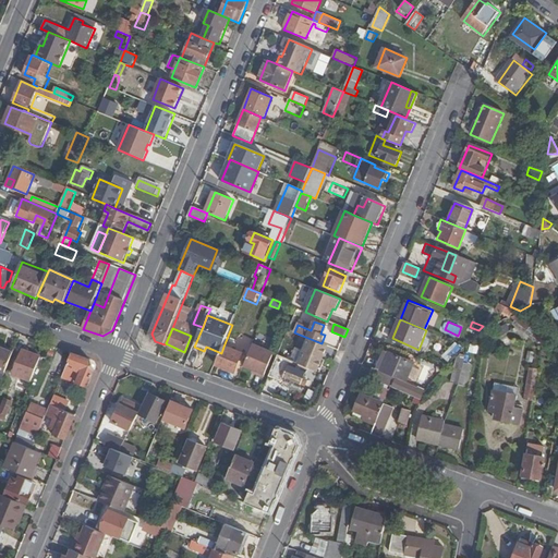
[(291,360),(318,371),(320,366),(317,364),(319,359),(323,360),(325,353),(323,352),(325,346),(308,339),(303,351),(295,348),(291,360)]
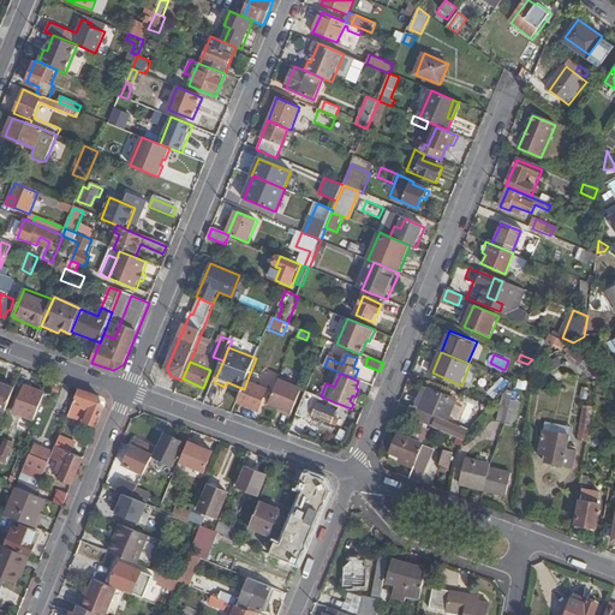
[(280,377),(269,402),(280,406),(285,408),(282,412),(291,416),(303,387),(280,377)]
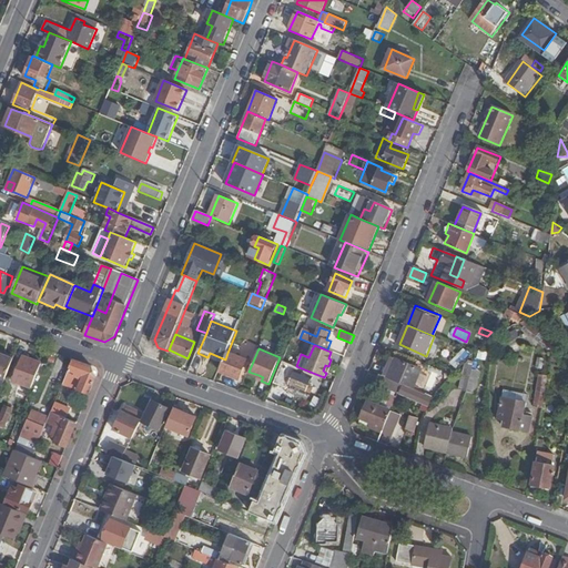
[(466,348),(455,361),(460,366),(473,354),(466,348)]
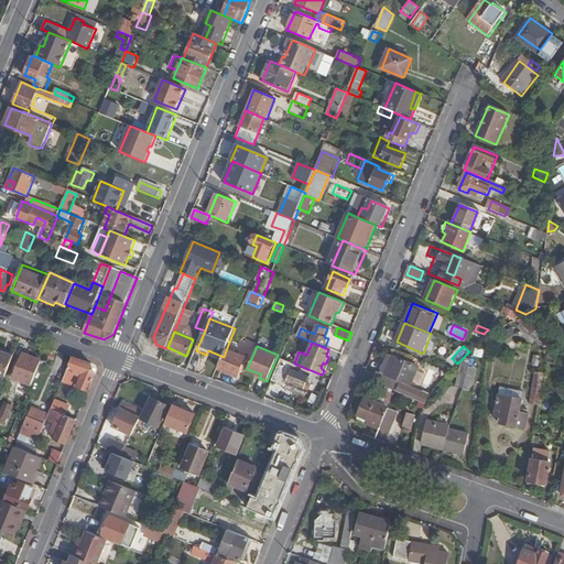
[(0,383),(2,384),(14,357),(0,350),(0,383)]
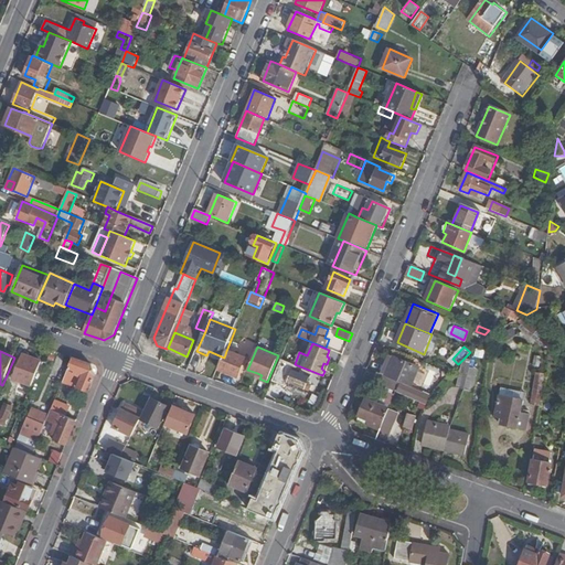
[(224,358),(219,370),(237,379),(245,359),(226,351),(224,358)]
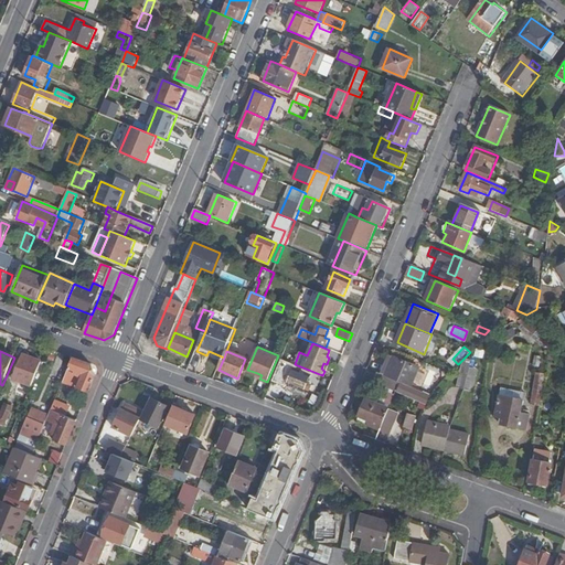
[(31,386),(42,362),(23,354),(13,379),(31,386)]
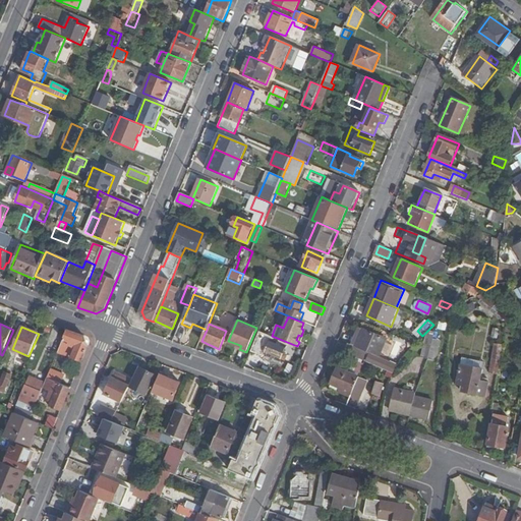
[(360,328),(353,345),(369,351),(381,356),(388,339),(360,328)]
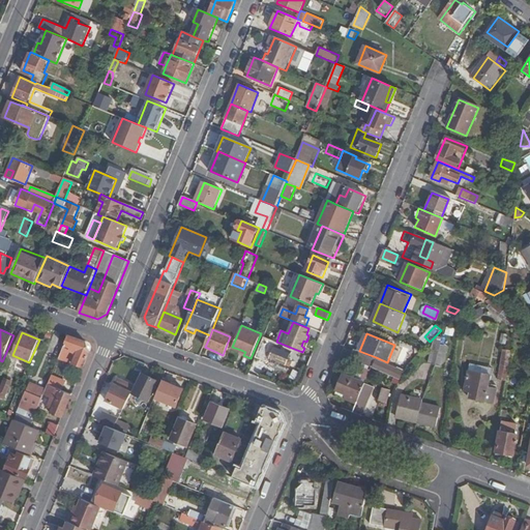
[(86,343),(67,335),(59,357),(83,367),(89,351),(86,343)]
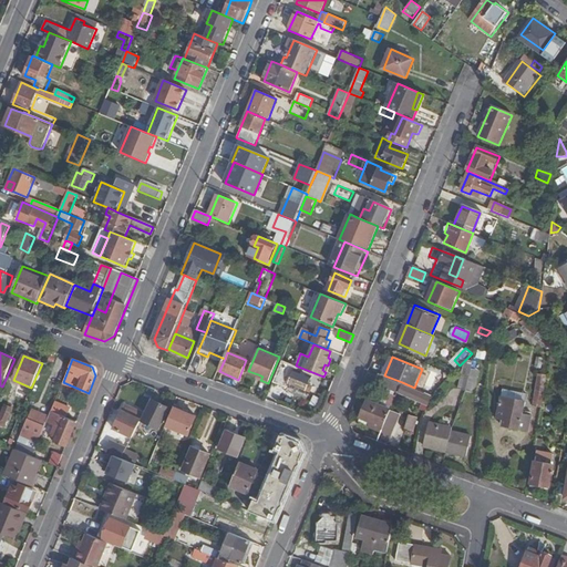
[(284,360),(275,381),(288,387),(289,384),(297,366),(284,360)]
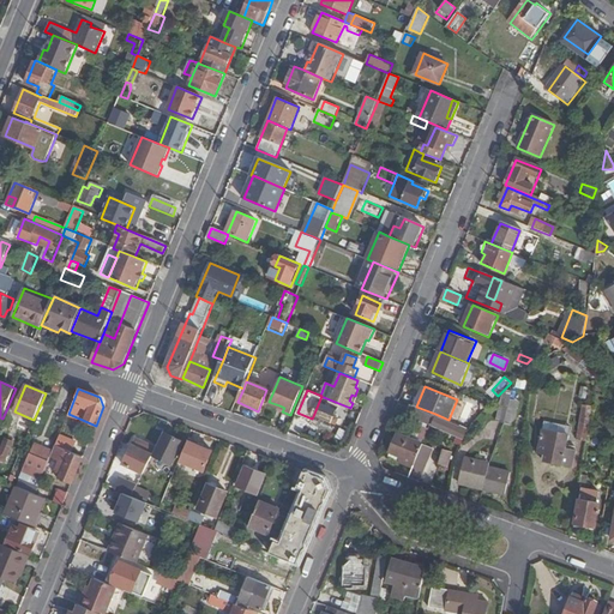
[(511,401),(512,397),(504,395),(497,423),(505,426),(511,401)]
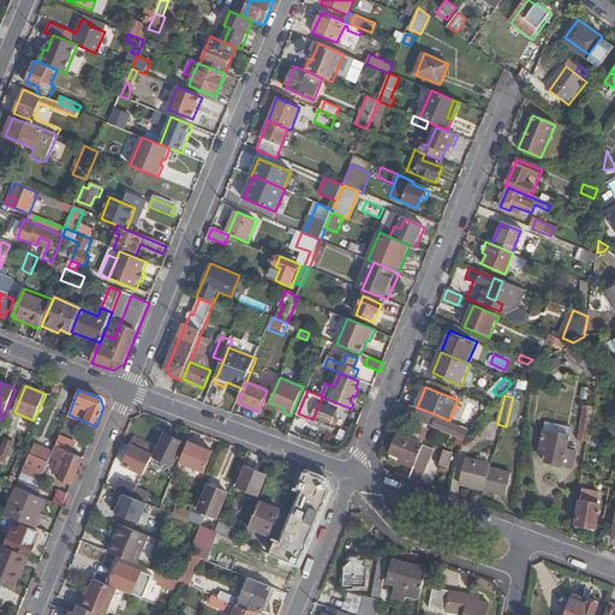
[(329,400),(322,396),(314,417),(332,424),(340,407),(328,402),(329,400)]
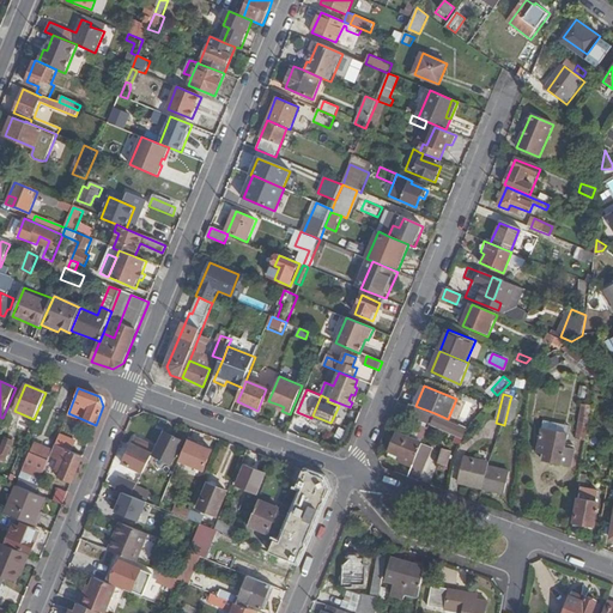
[(519,401),(510,400),(504,425),(514,426),(519,401)]
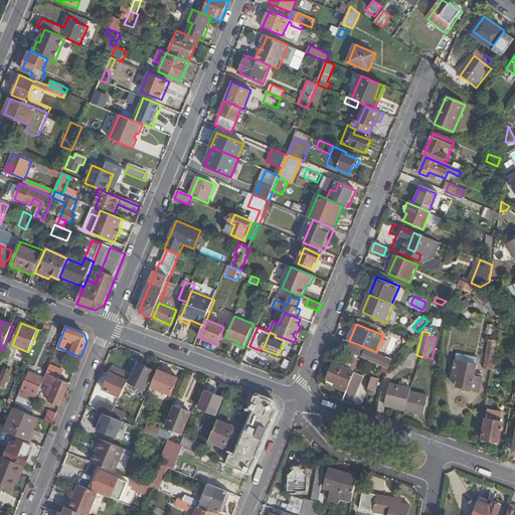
[(349,341),(344,339),(340,348),(354,353),(354,354),(361,357),(365,347),(349,341)]
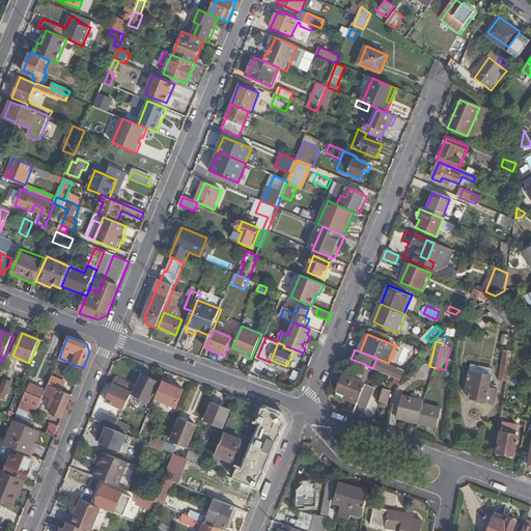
[(500,382),(507,383),(512,353),(505,351),(500,382)]
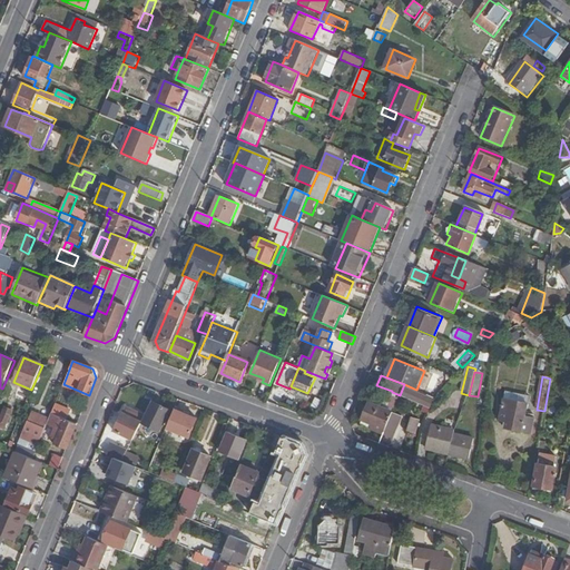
[(402,395),(434,409),(438,399),(430,395),(430,396),(405,386),(402,395)]
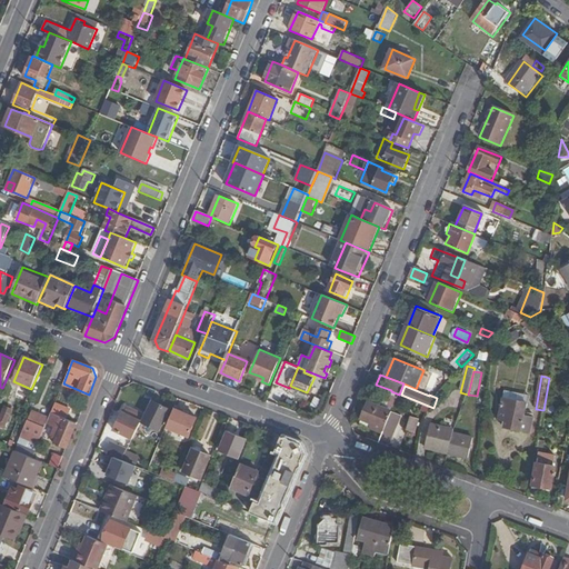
[(505,392),(503,401),(521,405),(522,397),(505,392)]
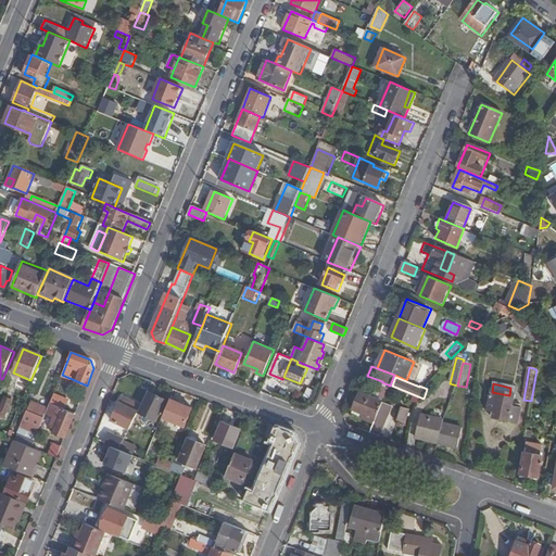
[(149,392),(138,412),(156,420),(166,401),(149,392)]
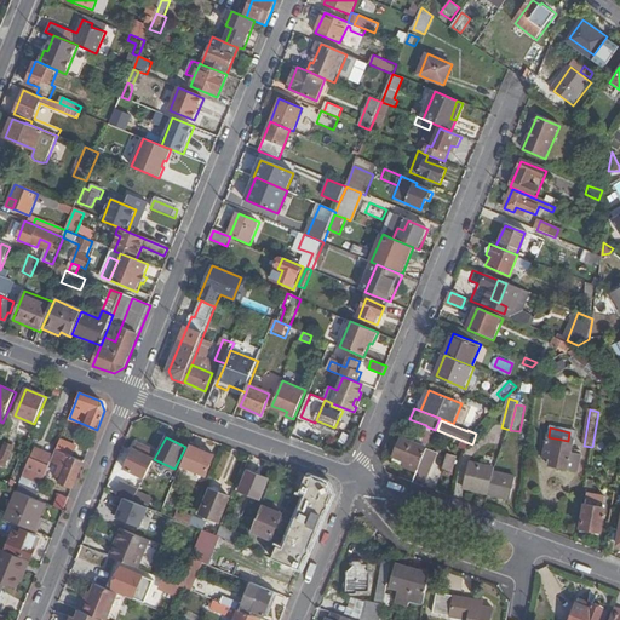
[(568,441),(549,437),(544,459),(560,463),(558,469),(578,472),(583,454),(574,452),(573,454),(566,453),(568,441)]
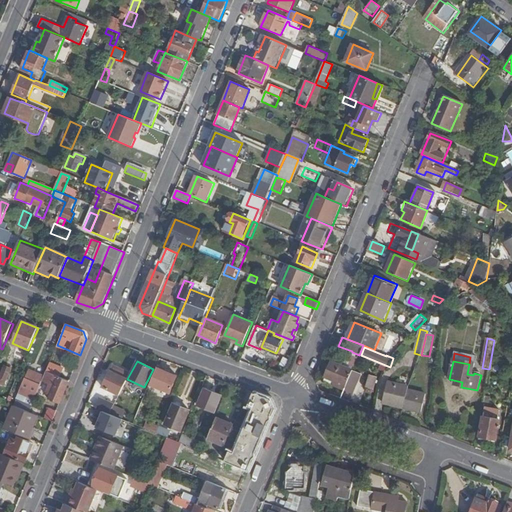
[(335,384),(345,389),(349,379),(352,371),(331,362),(325,376),(336,381),(335,384)]
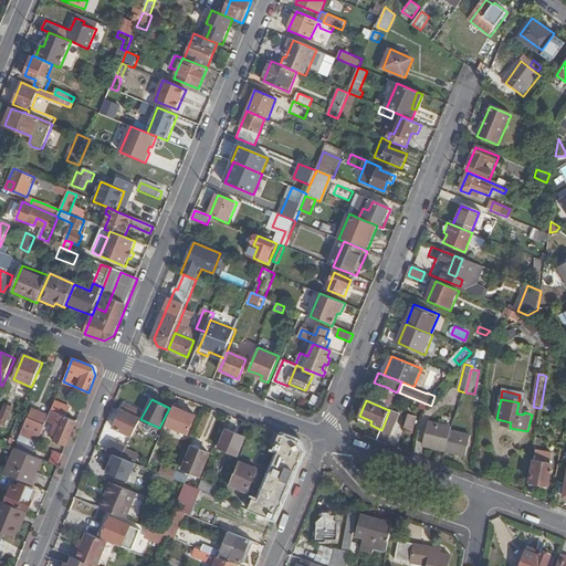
[(4,406),(0,417),(0,419),(6,422),(11,409),(4,406)]
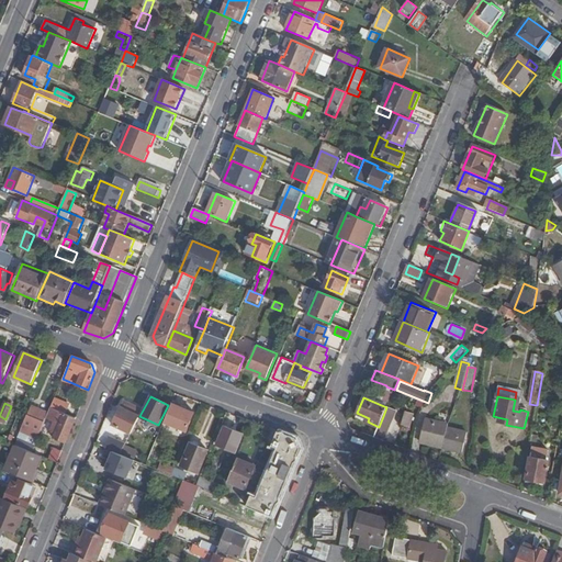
[(63,407),(53,403),(51,408),(60,413),(63,407)]
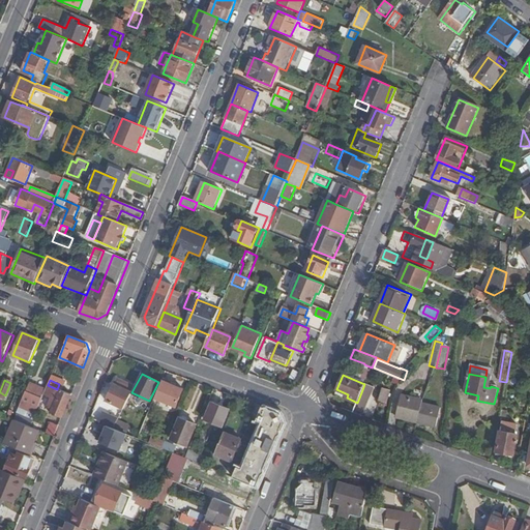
[(123,408),(130,392),(126,390),(129,384),(119,380),(117,385),(113,383),(105,399),(123,408)]
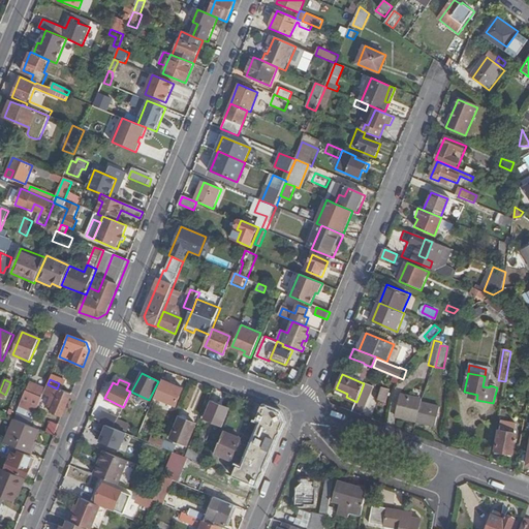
[(176,405),(183,387),(164,379),(157,396),(176,405)]
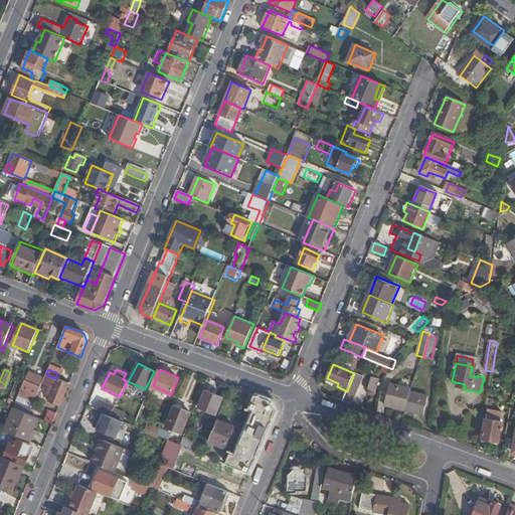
[(35,401),(41,387),(33,384),(36,376),(29,373),(20,394),(35,401)]
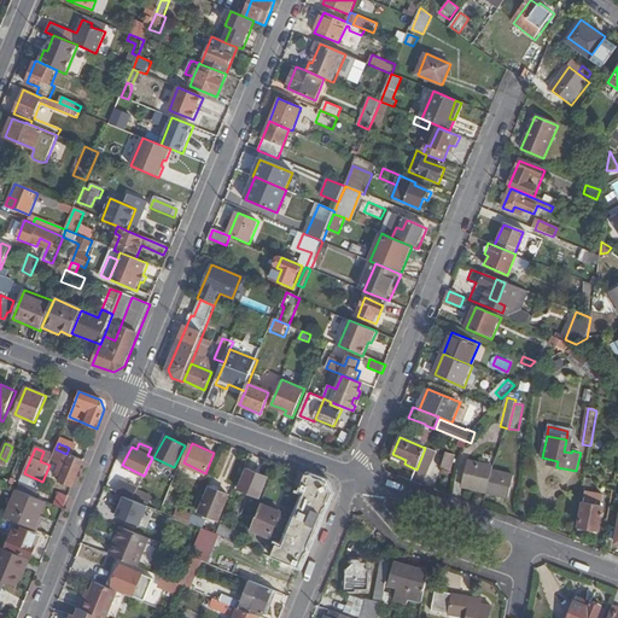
[(421,458),(432,462),(436,453),(425,448),(421,458)]
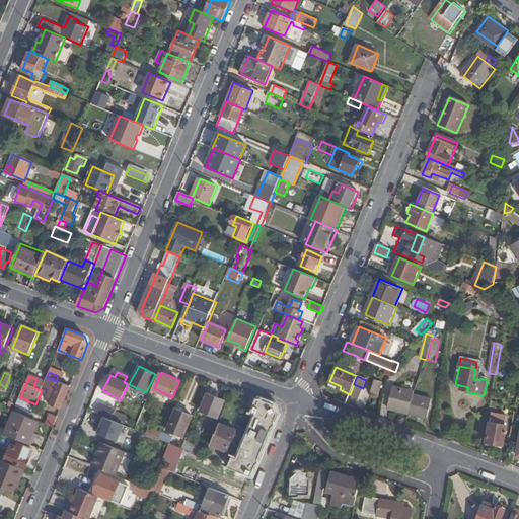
[(56,381),(47,377),(44,386),(51,390),(49,397),(53,399),(51,404),(61,409),(70,387),(56,381)]
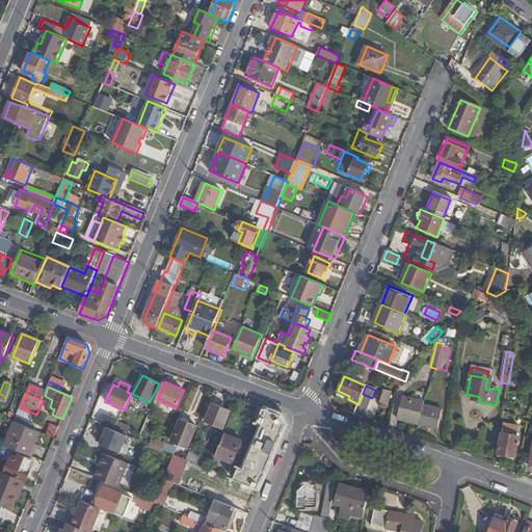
[(393,389),(386,387),(380,402),(384,403),(383,407),(388,408),(393,389)]
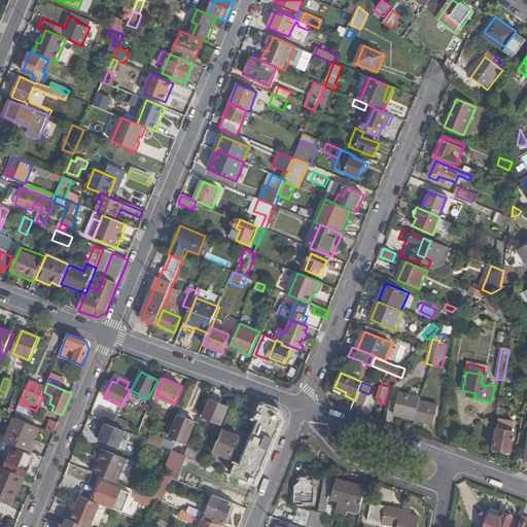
[(355,400),(351,410),(360,413),(369,394),(359,390),(355,400)]
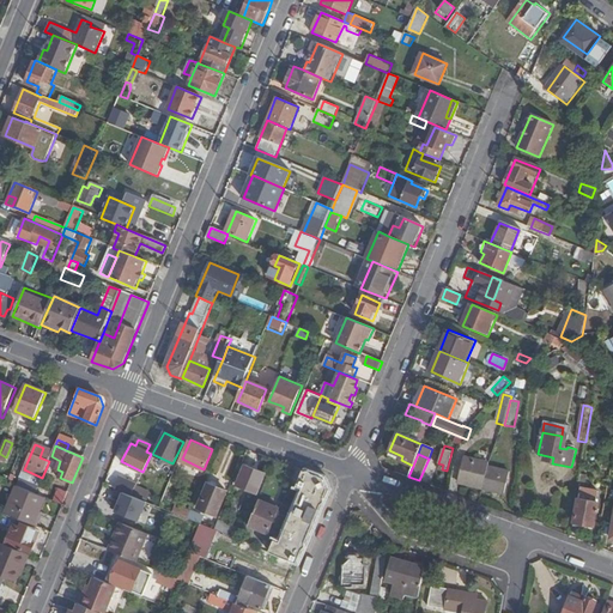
[(460,483),(484,487),(489,465),(490,463),(466,459),(460,483)]
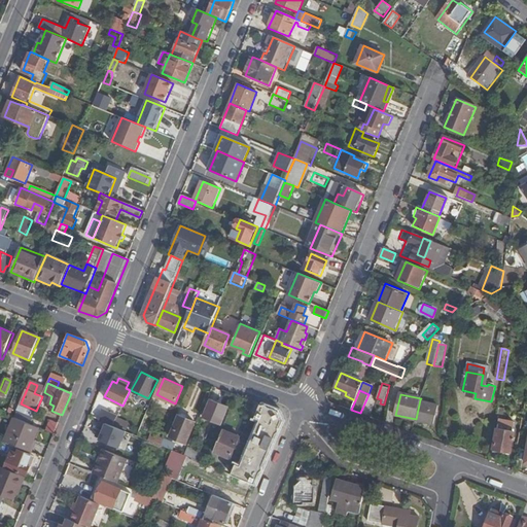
[(420,399),(416,419),(435,423),(441,403),(420,399)]
